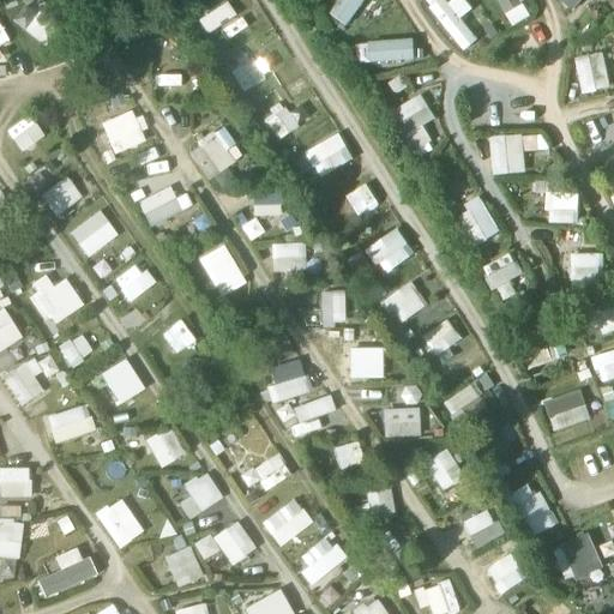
[(345,28),(366,0),(338,0),(327,14),(345,28)]
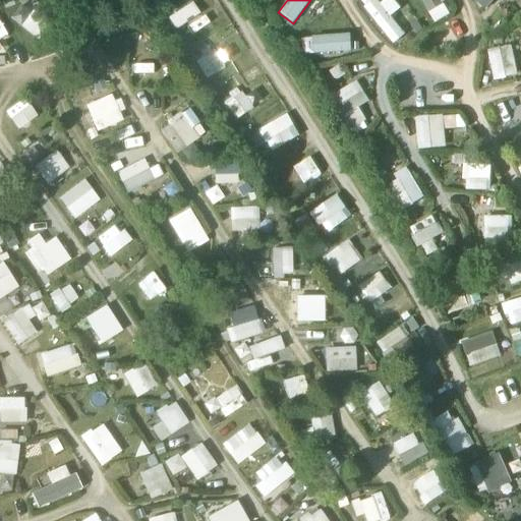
[(391,15),(400,8),(393,0),(384,0),(380,3),(377,0),(357,0),(393,44),(405,34),(391,15)]
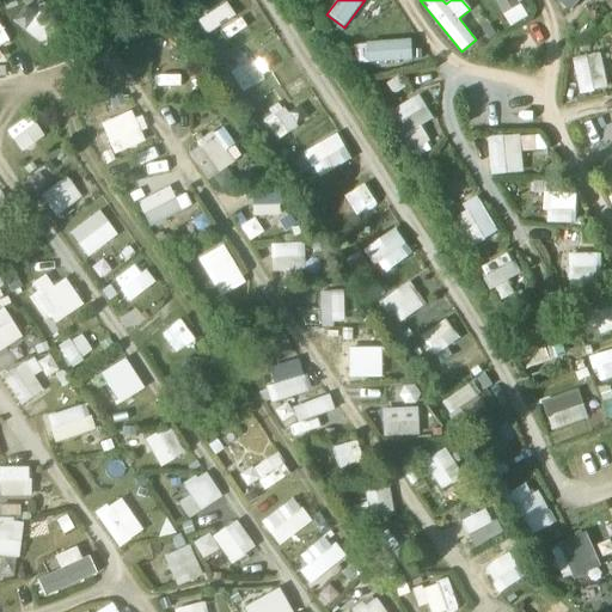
[(532,14),(521,0),(494,0),(512,28),(532,14)]
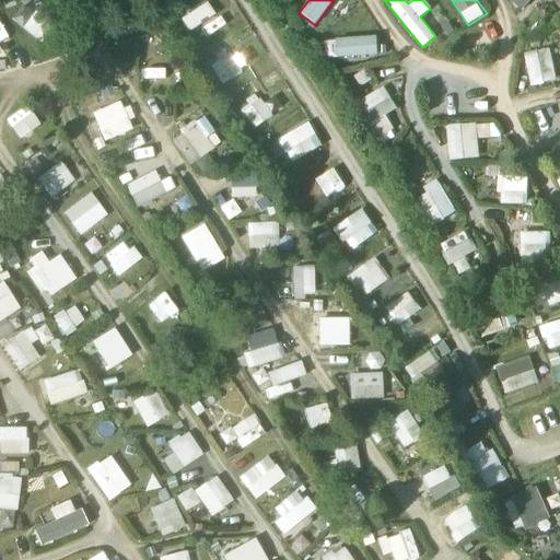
[(225,11),(214,16),(222,31),(233,24),(225,11)]
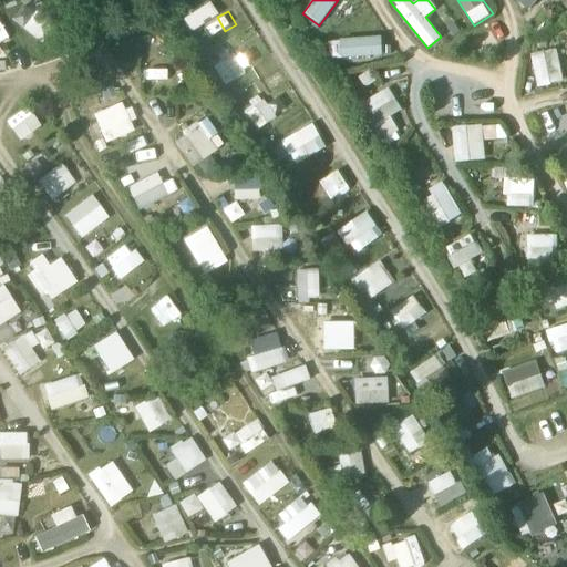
[(381,37),(338,39),(338,59),(381,57),(381,37)]
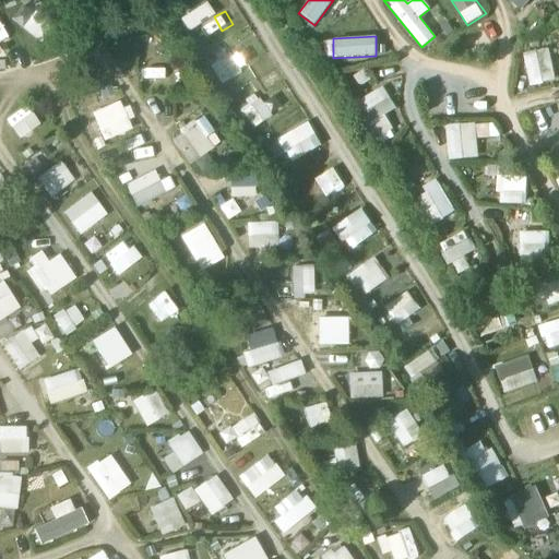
[(228,37),(206,52),(214,63),(236,49),(228,37)]
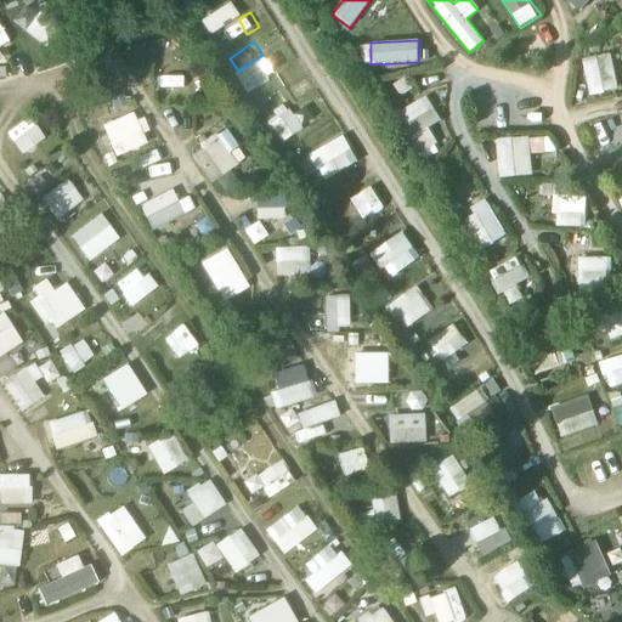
[(591,96),(620,89),(611,54),(581,61),(591,96)]
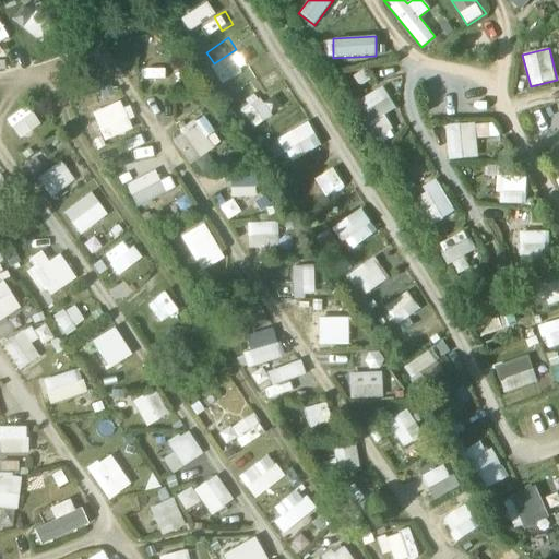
[(143,80),(159,79),(158,54),(141,54),(143,80)]
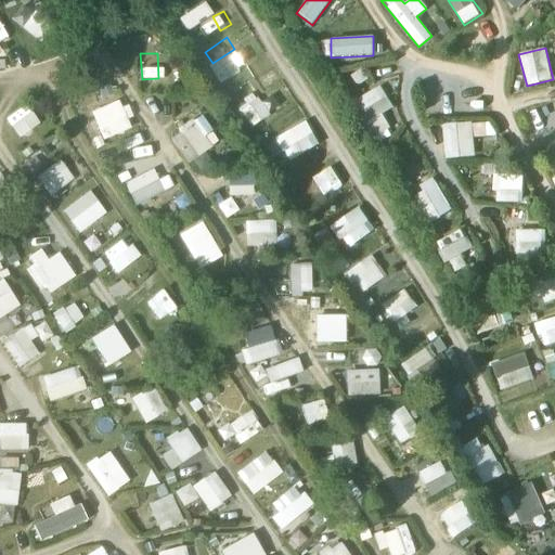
[(222,84),(250,66),(245,57),(217,75),(222,84)]
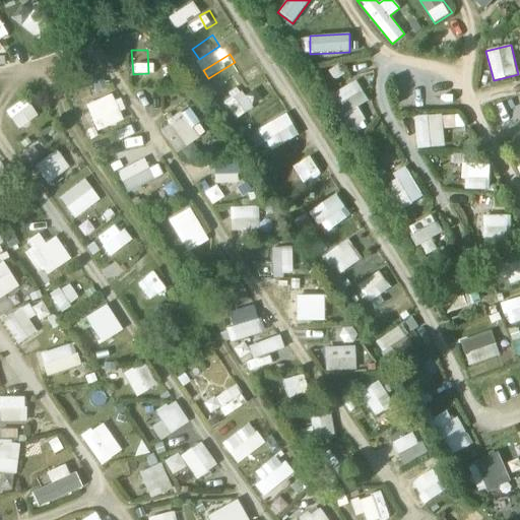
[(365,119),(356,108),(368,101),(354,79),(332,93),(343,112),(339,115),(348,129),(365,119)]
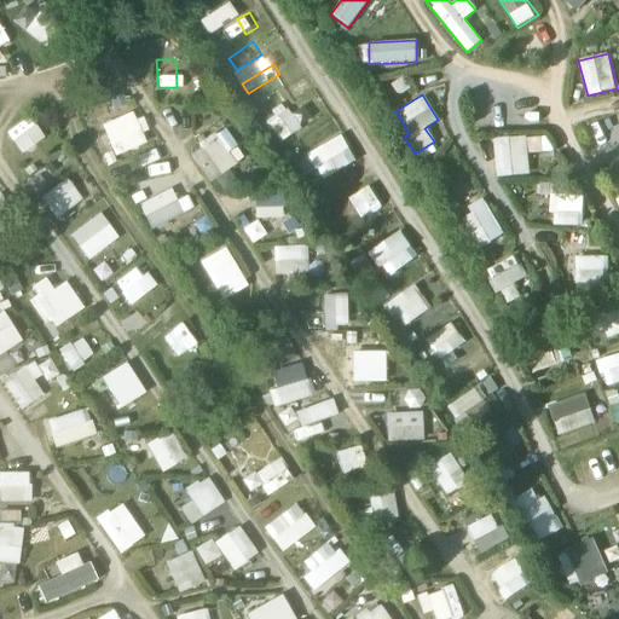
[(290,139),(311,129),(301,109),(281,119),(290,139)]
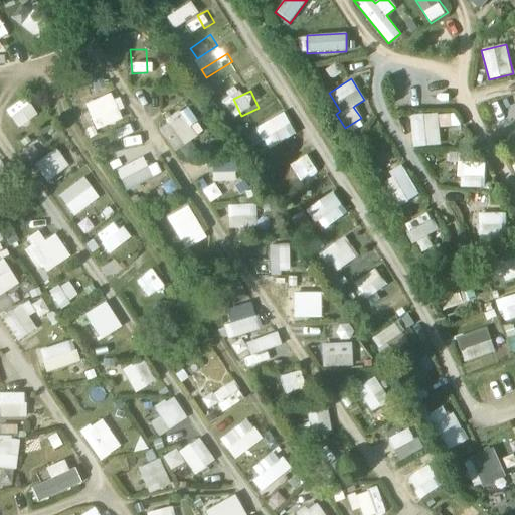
[(112,95),(84,101),(92,129),(119,122),(112,95)]
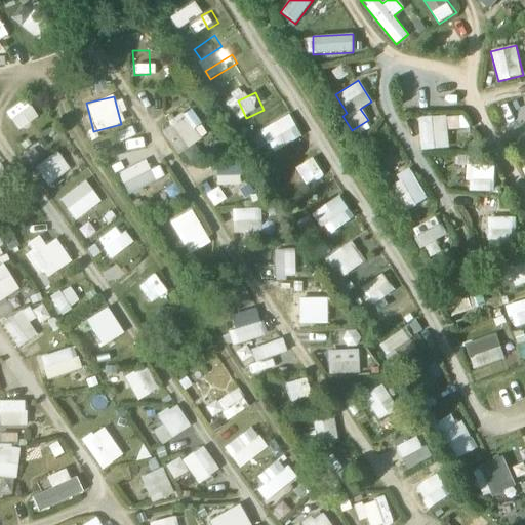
[(27,99),(5,110),(15,130),(36,120),(27,99)]
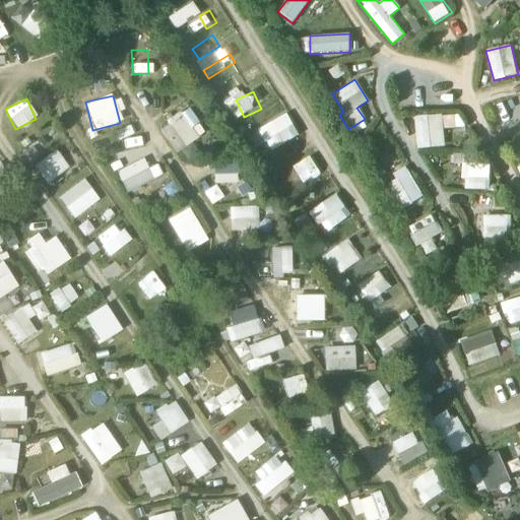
[(271,150),(299,134),(285,112),(258,128),(271,150)]
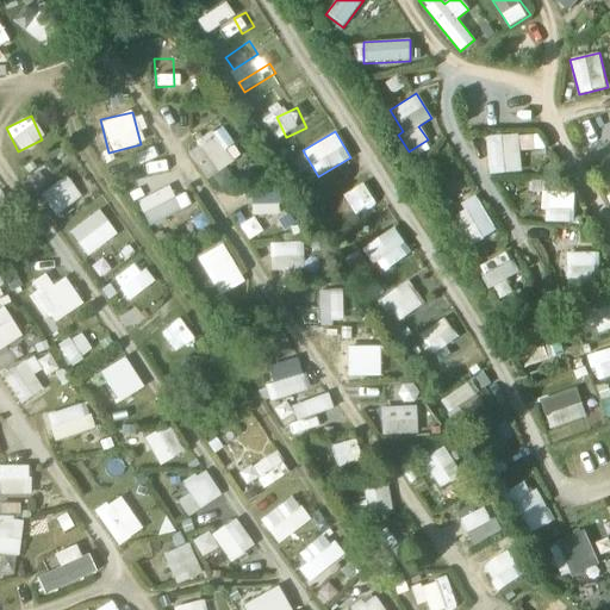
[(520,134),(522,153),(542,149),(539,131),(520,134)]
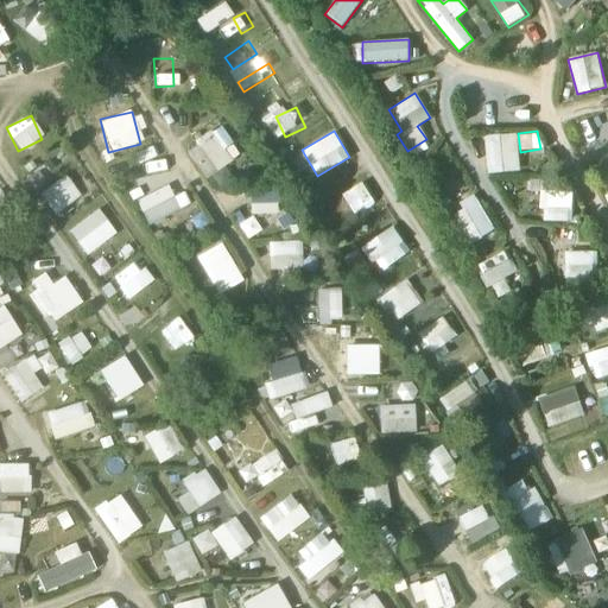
[(486,173),(519,172),(517,134),(485,135),(486,173)]
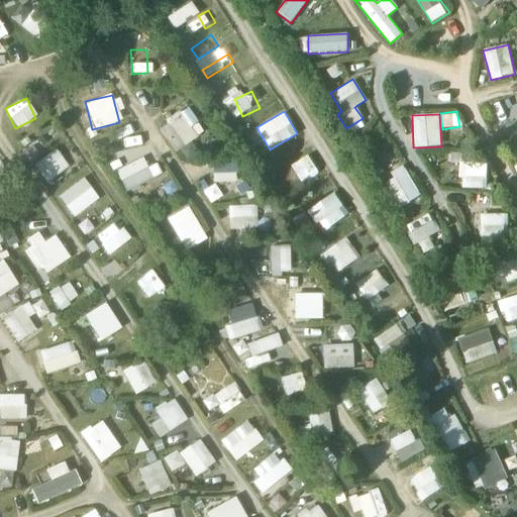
[(57,149),(33,165),(45,183),(69,168),(57,149)]
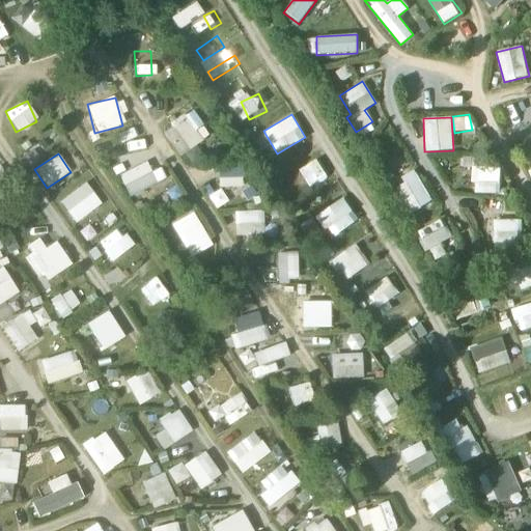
[(306,186),(326,178),(318,159),(299,166),(306,186)]
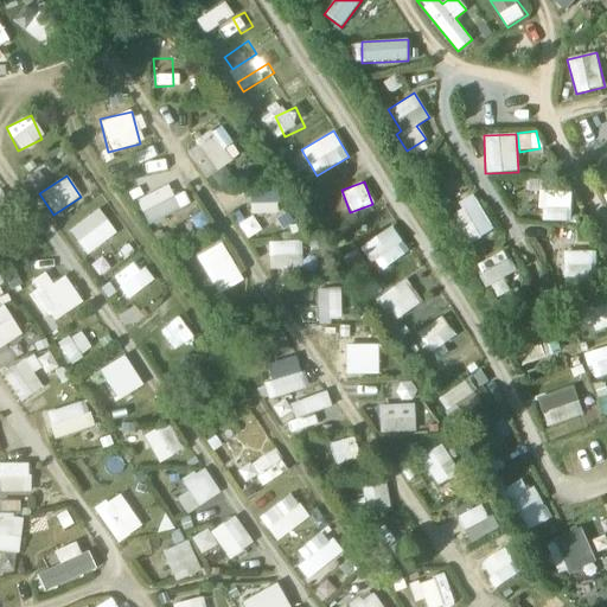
[(146,225),(191,205),(185,192),(172,197),(167,185),(134,199),(146,225)]
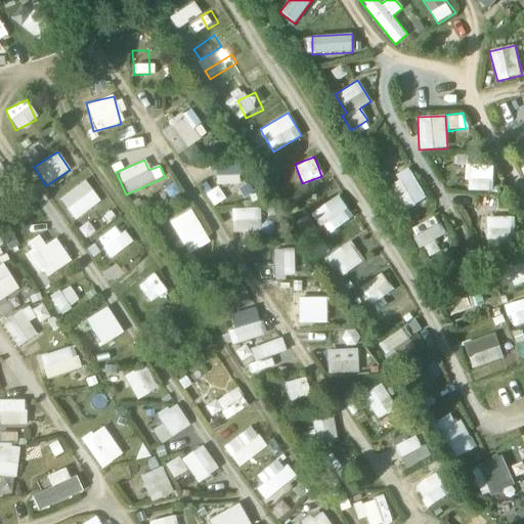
[(238,182),(235,165),(214,169),(217,186),(238,182)]
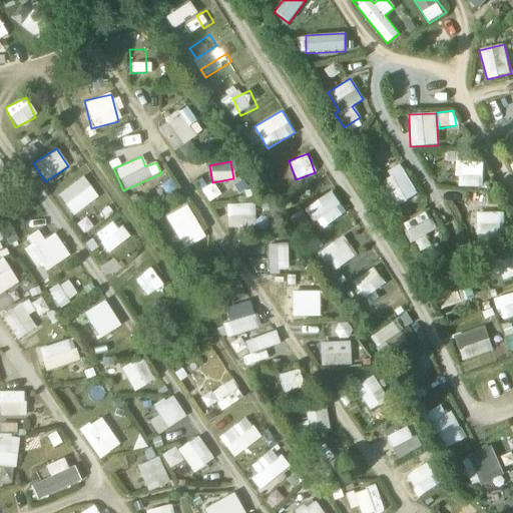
[(484,162),(457,161),(456,186),(483,187),(484,162)]
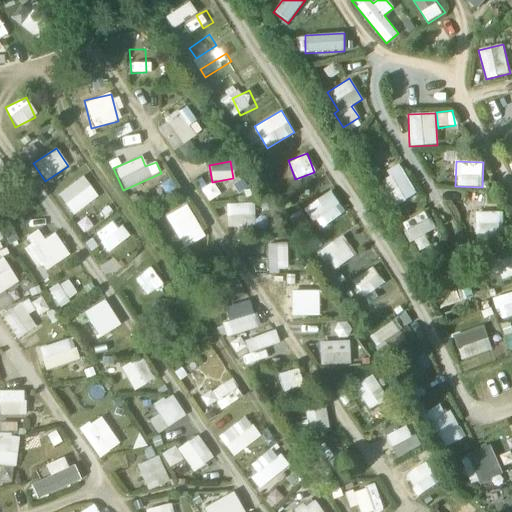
[(382,181),(393,206),(414,197),(403,171),(382,181)]
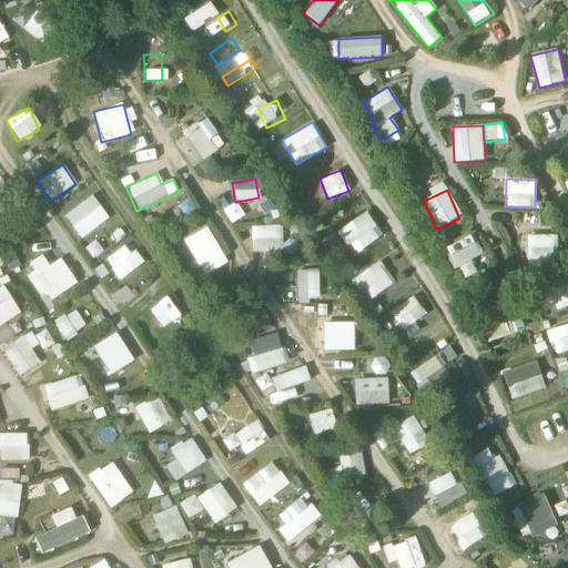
[(79,239),(108,219),(91,195),(62,215),(79,239)]
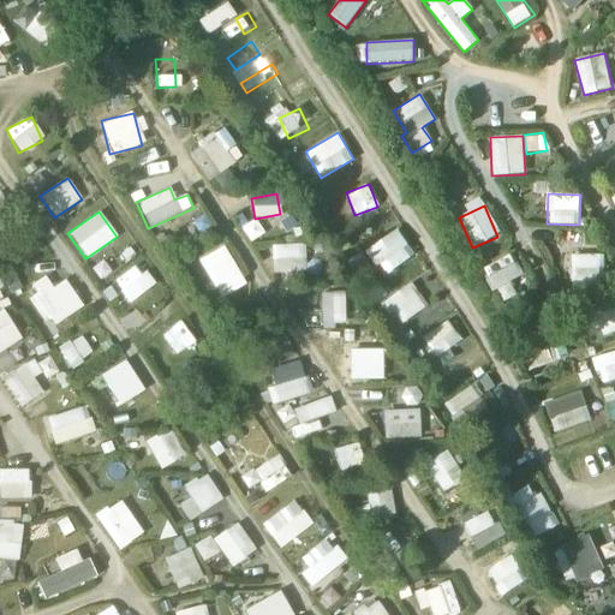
[(255,220),(243,227),(250,242),(263,234),(255,220)]
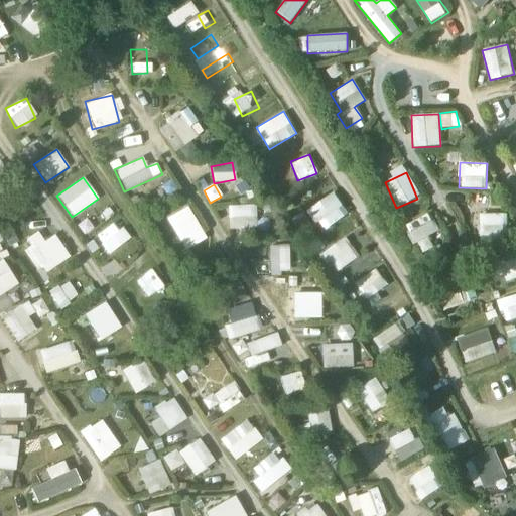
[(324,231),(348,213),(332,191),(307,209),(324,231)]
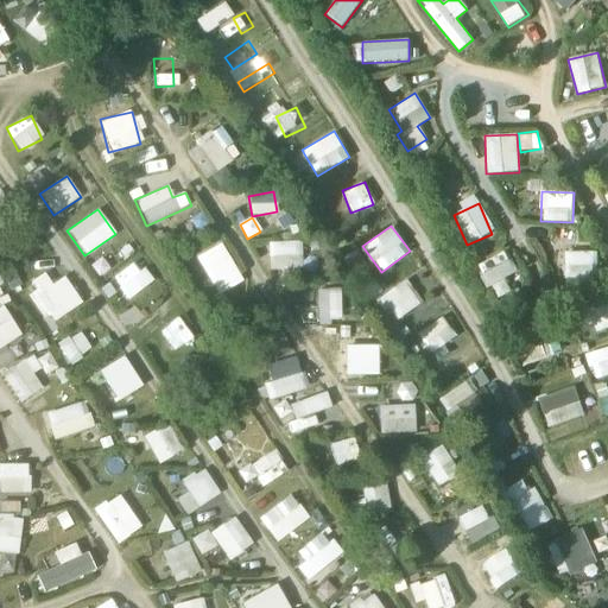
[(302,268),(301,240),(268,242),(270,270),(302,268)]
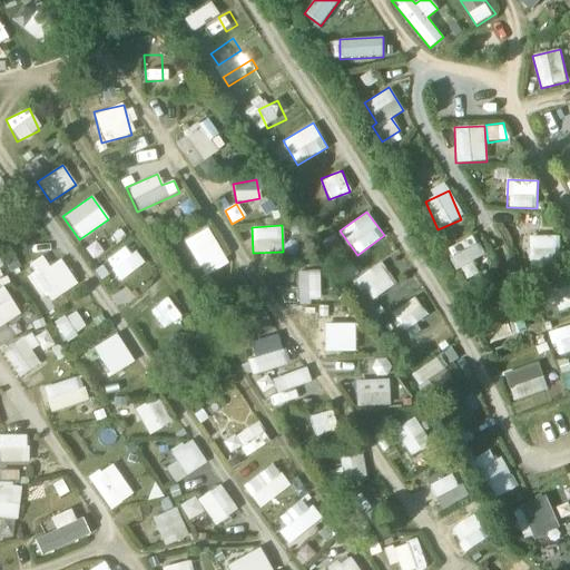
[(204,277),(228,264),(208,227),(184,241),(204,277)]
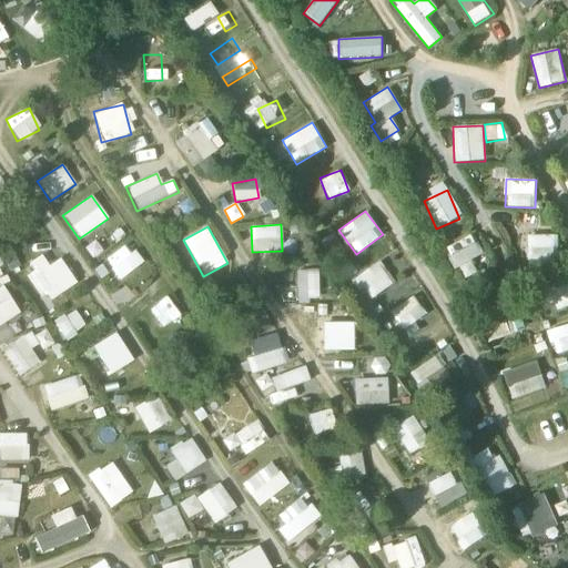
[(526,260),(551,261),(551,234),(527,234),(526,260)]
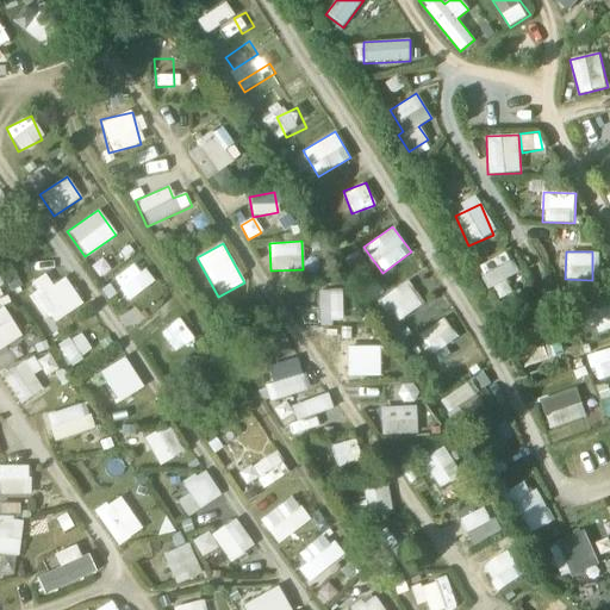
[(479,263),(491,300),(510,294),(505,278),(515,274),(509,255),(479,263)]
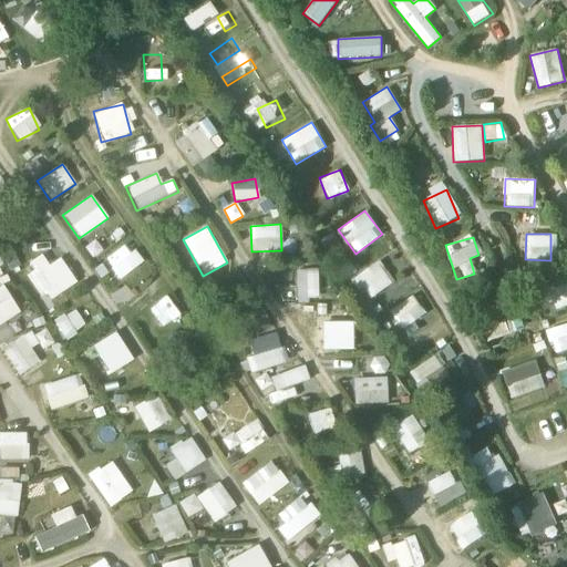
[(126,243),(103,260),(119,280),(142,263),(126,243)]
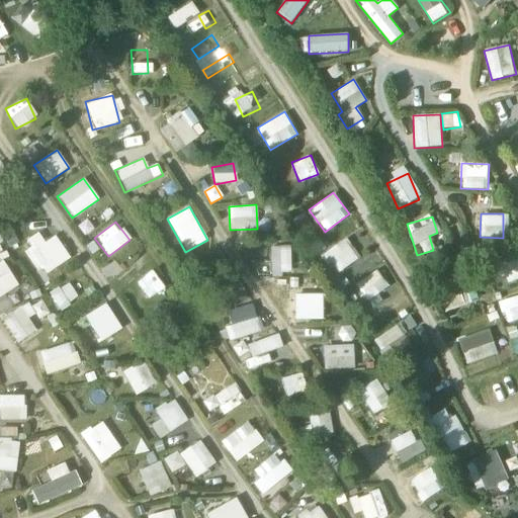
[(39,270),(57,259),(37,231),(21,242),(39,270)]
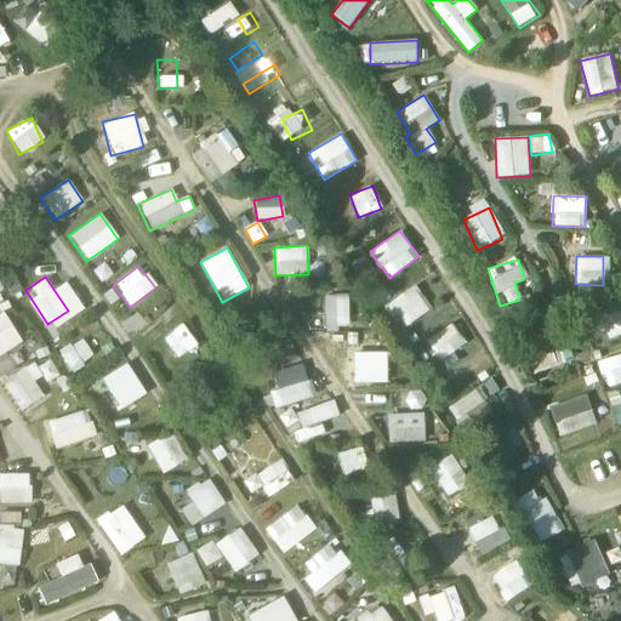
[(416,286),(393,302),(409,324),(432,308),(416,286)]
